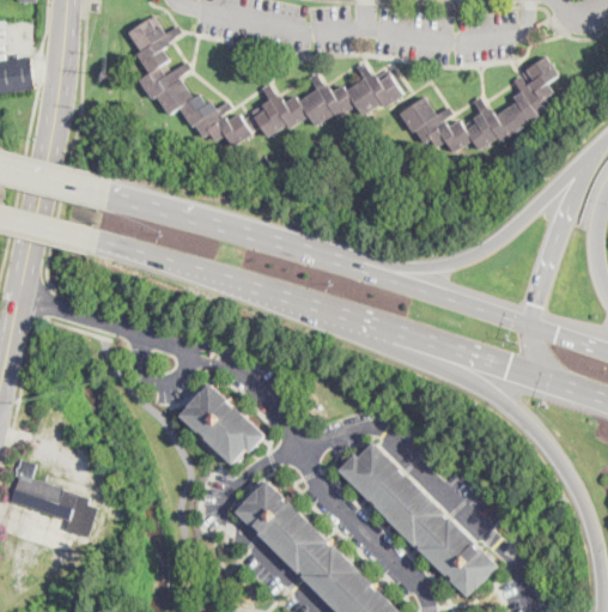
[(152,16),(164,34),(175,26),(181,34),(168,42),(169,46),(162,50),(169,61),(158,68),(164,77),(184,62),(189,70),(178,78),(192,98),(198,95),(205,105),(210,102),(214,109),(226,102),(231,109),(223,115),(228,122),(238,114),(243,121),(251,115),(250,113),(268,101),(261,90),(268,85),(277,98),(279,97),(284,103),(293,97),(297,102),(316,90),(309,79),(315,74),(323,88),(326,86),(330,94),(341,86),(345,92),(363,79),(356,68),(362,64),(371,77),(374,76),(378,83),(389,76),(402,96),(384,108),(381,103),(362,116),(354,105),(336,119),(333,114),(314,127),(308,117),(289,129),(286,125),(267,138),(260,128),(231,146),(225,137),(216,143),(210,133),(202,138),(194,125),(192,127),(178,108),(169,115),(156,97),(151,100),(139,82),(149,74),(135,55),(140,53),(127,32),(152,16)]
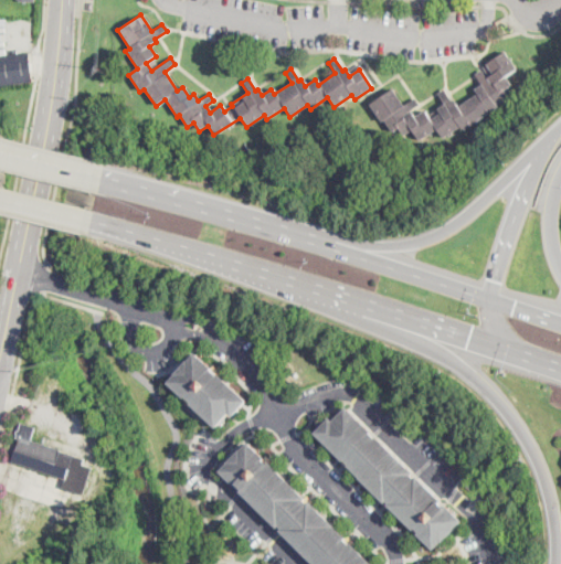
[(494,106),(496,108),(462,131),(459,128),(442,140),(435,130),(419,142),(411,130),(402,137),(397,129),(390,134),(382,121),(380,123),(368,105),(391,89),(402,106),(413,99),(417,106),(409,112),(413,118),(423,112),(430,120),(438,114),(435,110),(442,105),(435,95),(443,91),(451,102),(452,100),(456,107),(476,95),(473,91),(479,85),(473,76),(482,70),(480,68),(503,53),(515,71),(504,78),(509,86),(503,92),(506,97),(494,106)]
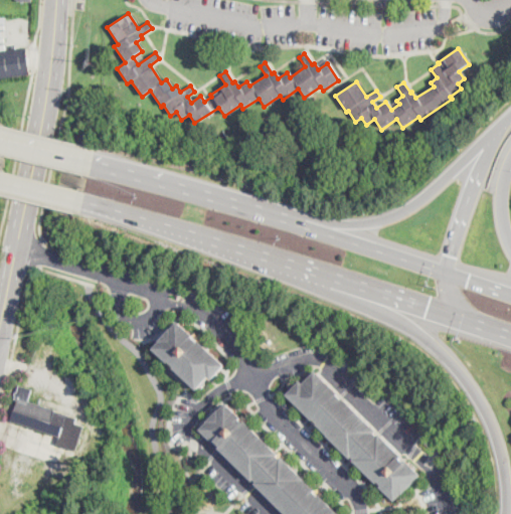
[(0,52),(23,49),(26,75),(0,78),(0,52)]
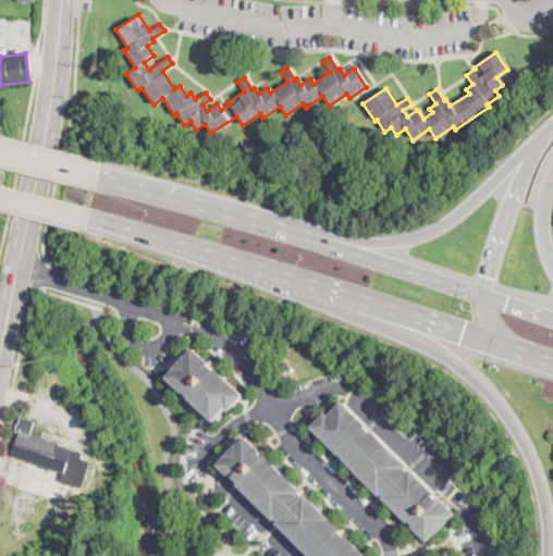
[(418,149),(434,137),(428,128),(412,140),(418,149)]
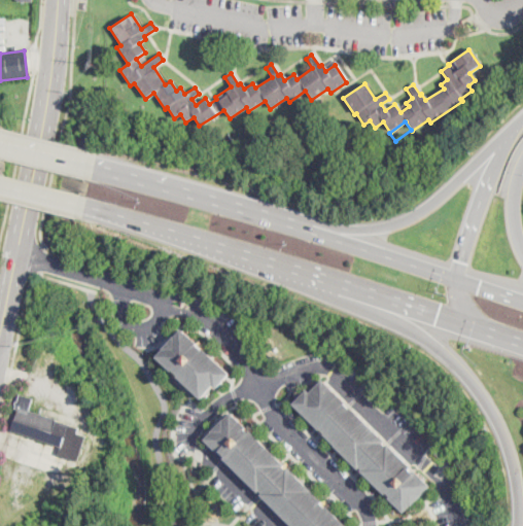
[(180,328),(196,343),(195,344),(197,346),(201,349),(202,348),(229,373),(214,388),(211,385),(200,398),(154,356),(173,336),(173,337),(180,328)]
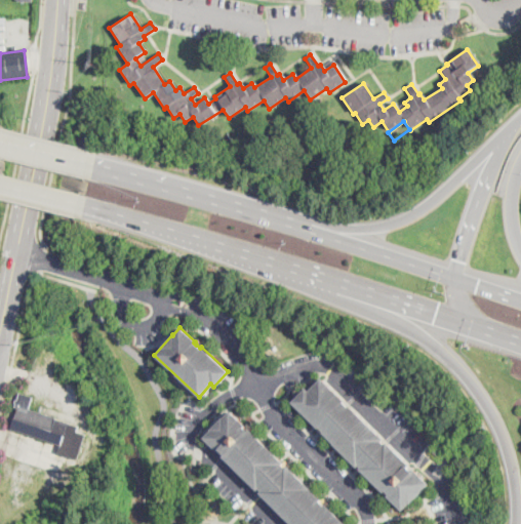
[(343,401),(342,402),(347,406),(348,405),(383,439),(381,441),(383,444),(385,442),(408,465),(406,467),(410,471),(412,470),(427,484),(408,505),(407,504),(400,511),(386,495),(387,494),(384,491),(382,492),(358,470),(359,468),(356,465),(355,467),(331,444),(332,443),(321,433),(322,431),(318,427),(317,428),(290,402),(304,388),(307,391),(320,377),(343,401)]
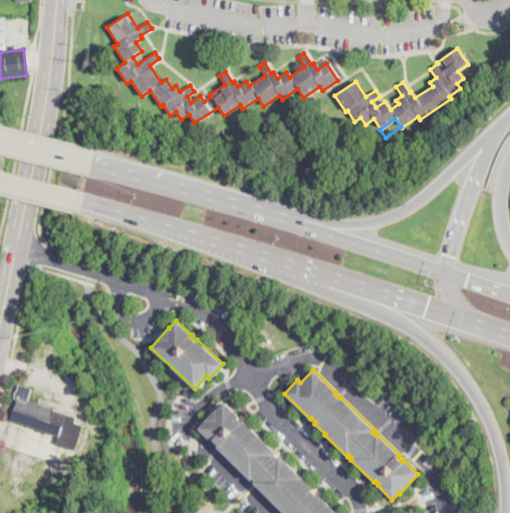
[(20,387),(30,390),(26,402),(74,419),(73,424),(82,427),(73,452),(53,445),(56,438),(7,421),(14,400),(11,399),(12,396),(11,396),(12,392),(14,393),(14,391),(13,391),(14,388),(15,388),(16,385),(20,387)]
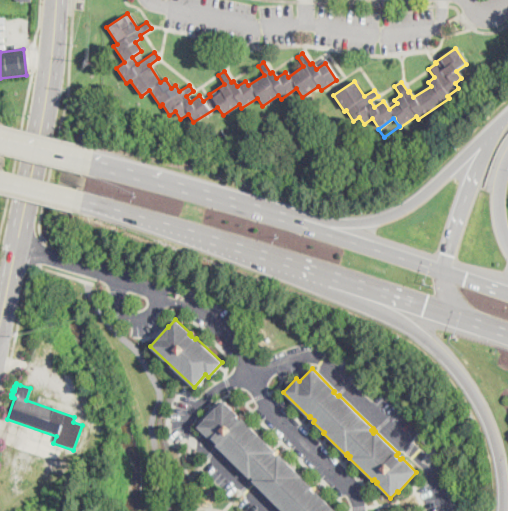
[(224,400),(238,414),(236,416),(240,419),(241,418),(276,451),(274,453),(277,456),(278,454),(302,476),(301,477),(311,487),(311,488),(314,492),(315,493),(316,492),(335,510),(282,510),(252,481),(254,479),(251,476),(250,478),(216,445),(217,443),(213,439),(213,440),(202,430),(201,430),(198,427),(216,407),(216,408),(224,400)]
